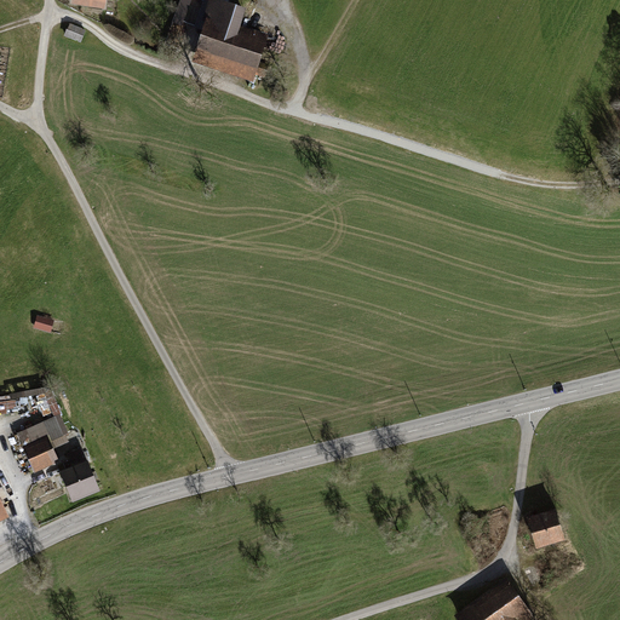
[(72,0),(72,5),(105,10),(107,0),(72,0)]
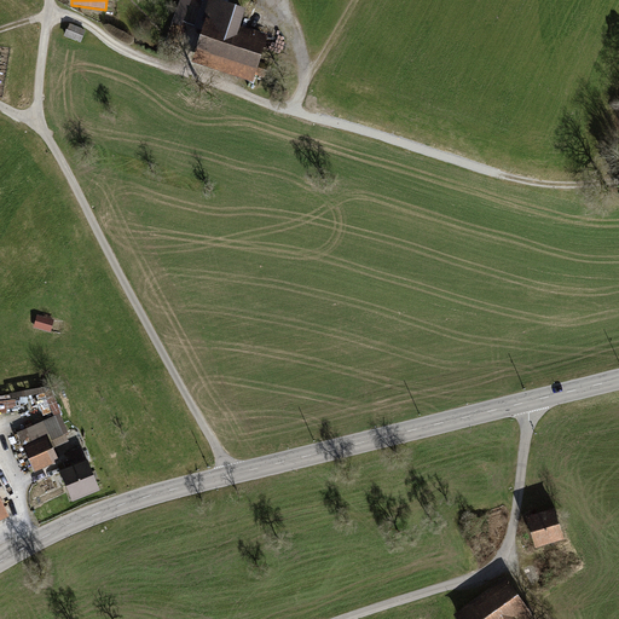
[(180,0),(172,23),(183,27),(184,22),(190,24),(192,17),(197,19),(204,1),(201,0),(180,0)]
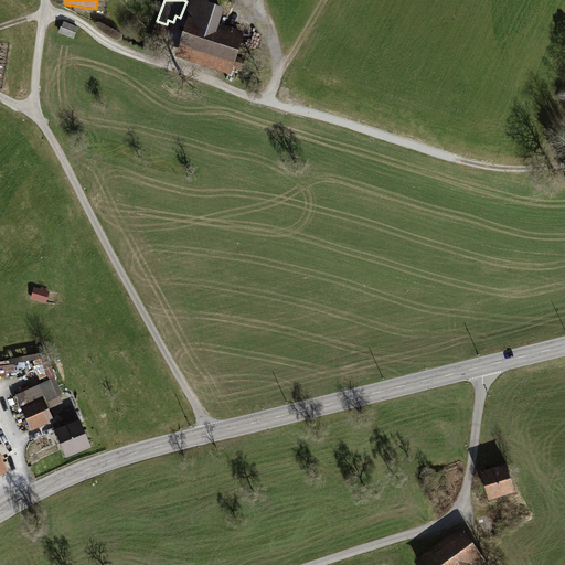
[(176,56),(231,75),(246,32),(220,23),(225,9),(209,3),(210,0),(190,0),(185,16),(190,18),(176,56)]
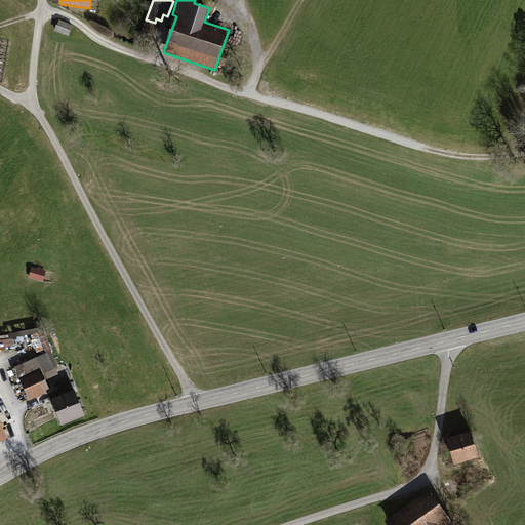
[(58,21),(54,31),(69,37),(73,26),(58,21)]
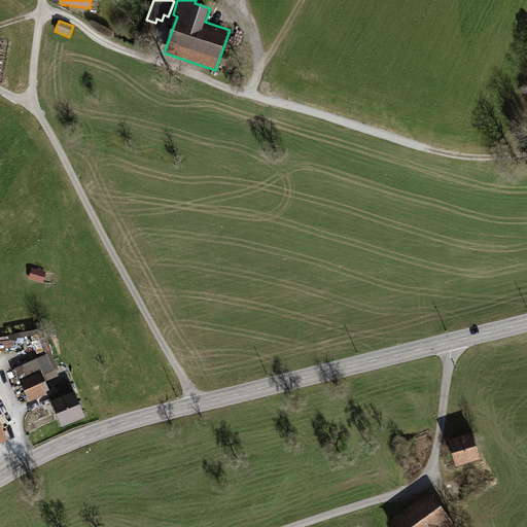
[(46,273),(32,269),(29,279),(43,283),(46,273)]
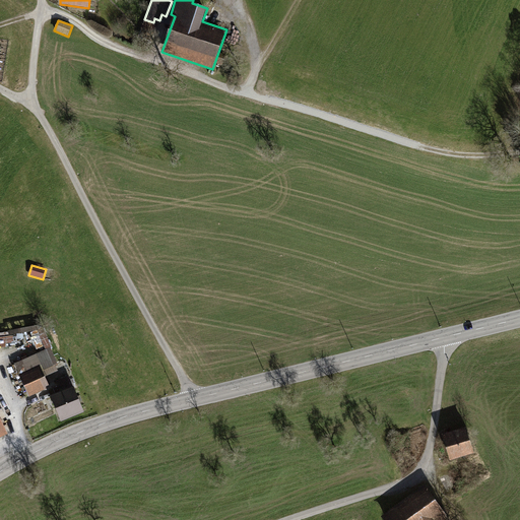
[(48,349),(14,365),(29,397),(50,388),(45,377),(58,371),(48,349)]
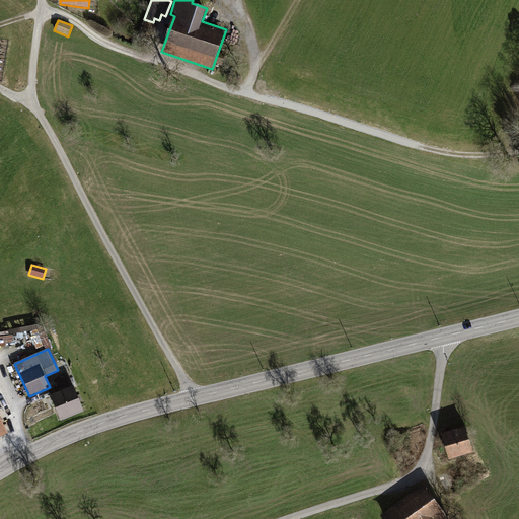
[(61,392),(50,396),(61,423),(84,413),(69,375),(56,381),(61,392)]
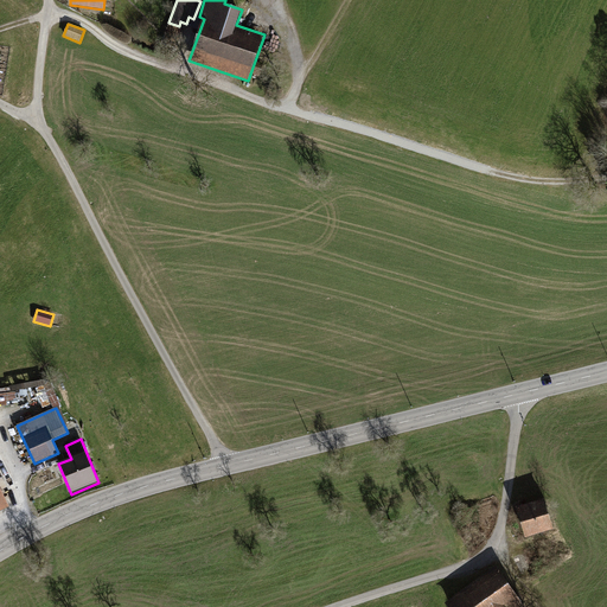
[(554,530),(544,500),(516,509),(525,540),(554,530)]
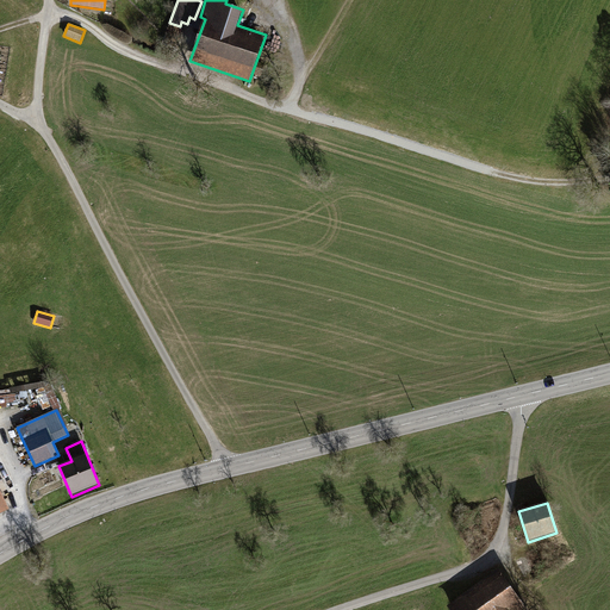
[(498,570),(446,608),(447,609),(522,609),(526,608),(498,570)]
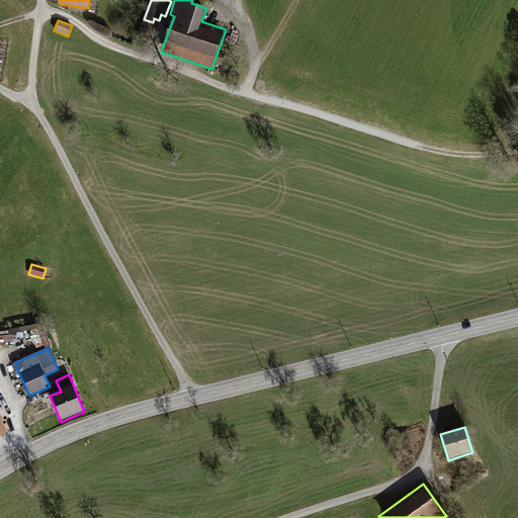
All buildings are outlined.
